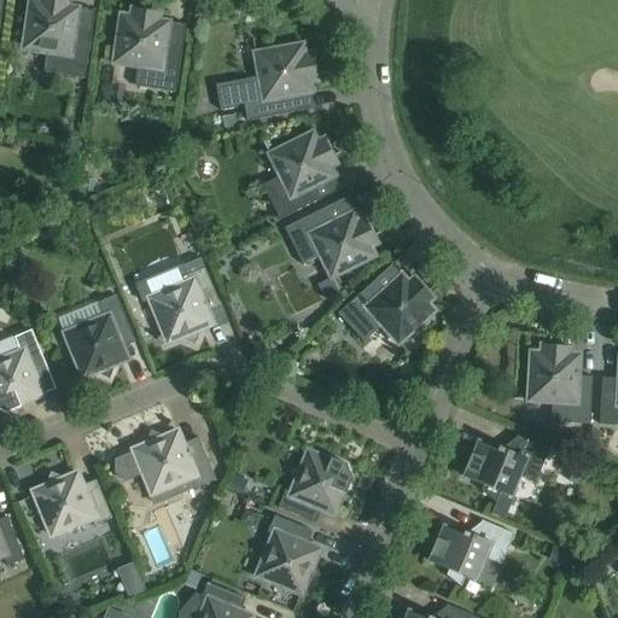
[(82,6),(71,5),(71,0),(27,0),(19,53),(46,57),(44,74),(85,80),(92,33),(79,30),(82,6)]
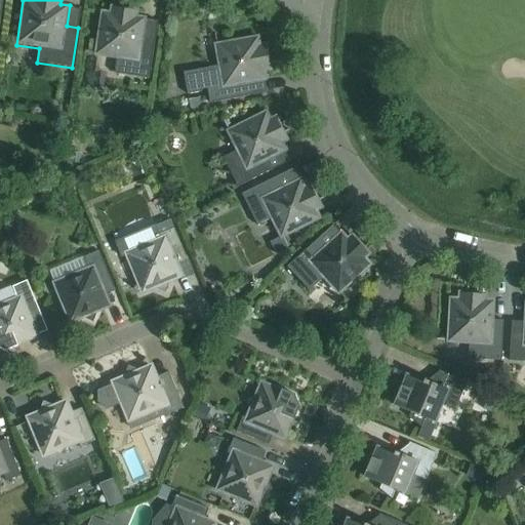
[(134,15),(135,9),(110,5),(109,11),(99,10),(93,56),(116,61),(114,74),(149,79),(155,39),(144,38),(147,17),(134,15)]
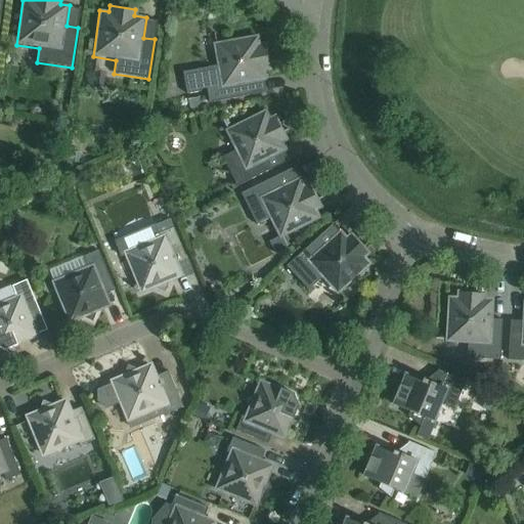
[(266,43),(260,44),(259,36),(211,44),(215,67),(181,73),(185,95),(207,91),(209,103),(249,96),(247,85),(267,81),(265,73),(271,72),(266,43)]
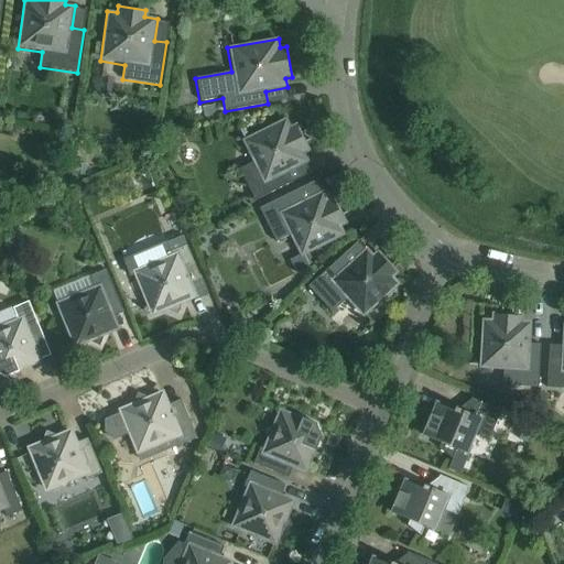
[(255,202),(293,182),(289,171),(307,161),(303,152),(310,150),(299,127),(292,130),(286,118),(241,141),(252,163),(239,170),(255,202)]
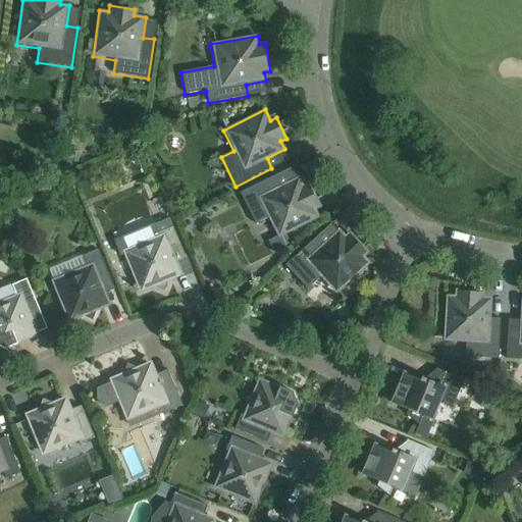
[(280,186),(275,175),(240,194),(255,224),(268,218),(278,240),(320,218),(316,210),(321,208),(309,181),(303,185),(299,176),(280,186)]
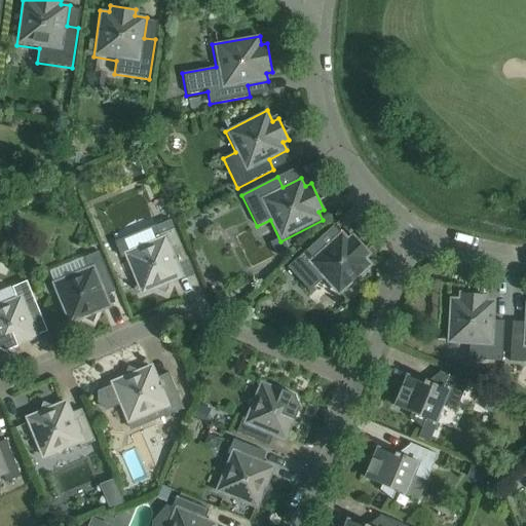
[(113,243),(120,259),(124,257),(141,297),(156,290),(164,294),(168,285),(184,278),(177,261),(186,258),(171,221),(155,227),(161,240),(139,250),(133,235),(113,243)]
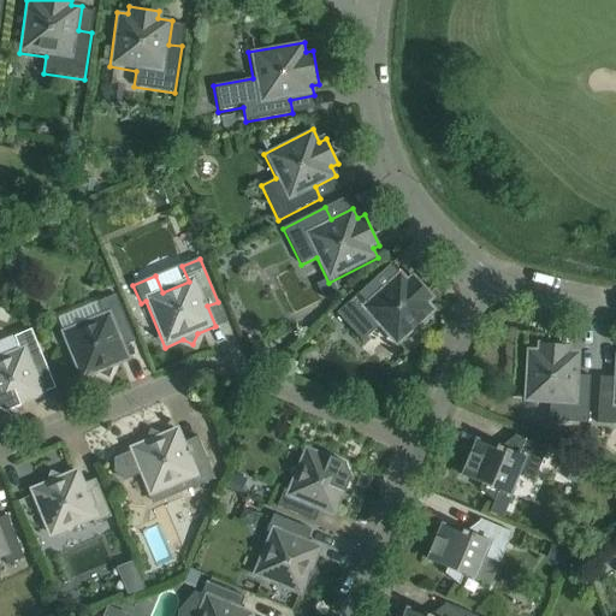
[(361,343),(368,337),(386,357),(437,312),(428,301),(433,296),(415,276),(409,282),(401,271),(380,289),(373,280),(336,314),(361,343)]
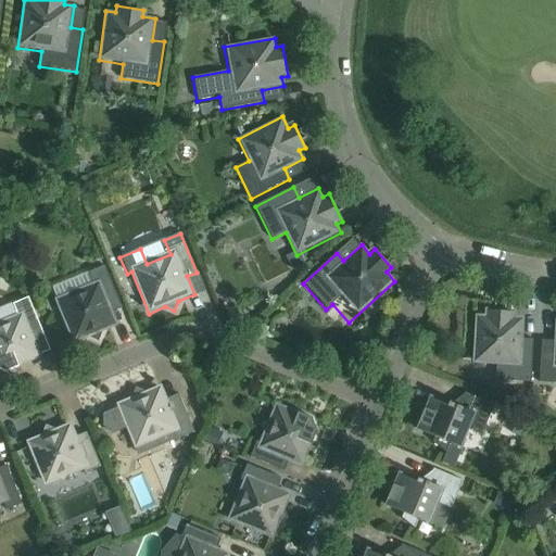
[(121,304),(104,266),(89,273),(93,283),(53,300),(73,345),(89,338),(98,342),(102,333),(118,326),(111,308),(121,304)]
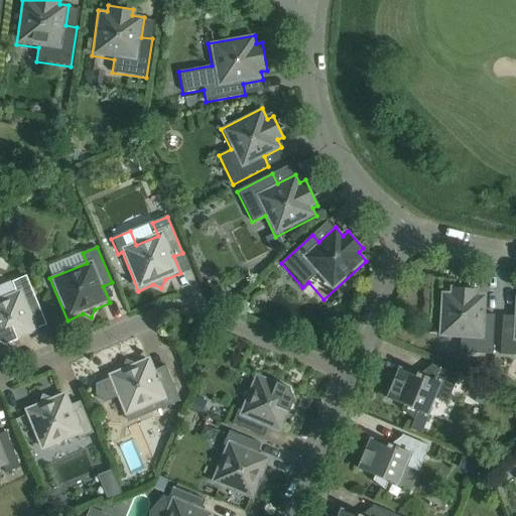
[(11,282),(15,292),(0,298),(0,344),(4,346),(39,332),(32,315),(41,312),(26,276),(11,282)]
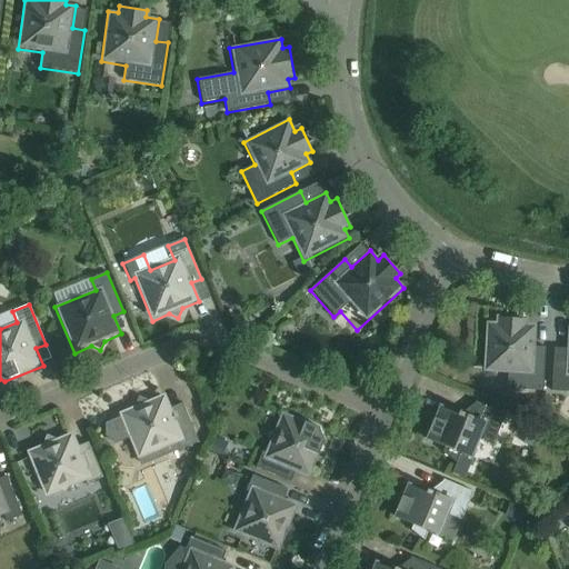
[(536,325),(527,325),(527,317),(496,316),(496,322),(486,322),(482,372),(508,375),(507,389),(542,391),(545,348),(535,348),(536,325)]
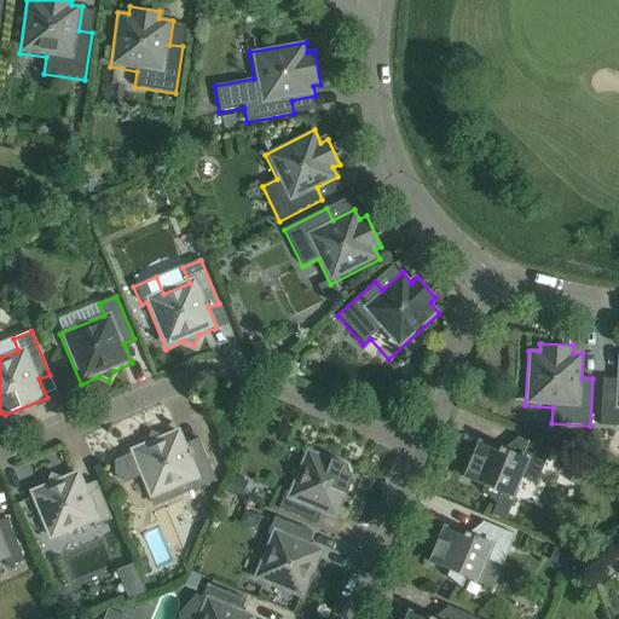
[(618,356),(615,380),(602,380),(600,426),(618,427),(618,356)]
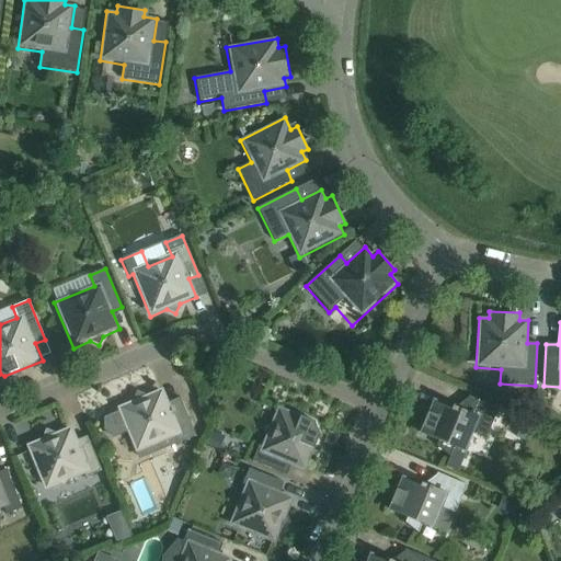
[(116,408),(117,410),(104,416),(102,430),(113,438),(127,433),(136,455),(178,438),(180,443),(195,436),(181,402),(170,407),(162,389),(146,396),(137,391),(133,401),(116,408)]
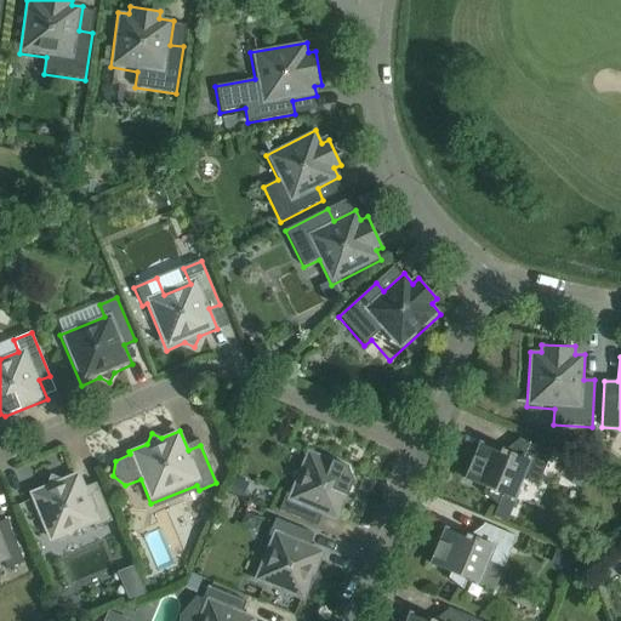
[(483,494),(499,505),(502,495),(512,500),(522,477),(539,484),(551,453),(518,439),(512,455),(501,450),(500,454),(482,446),(467,480),(485,489),(483,494)]
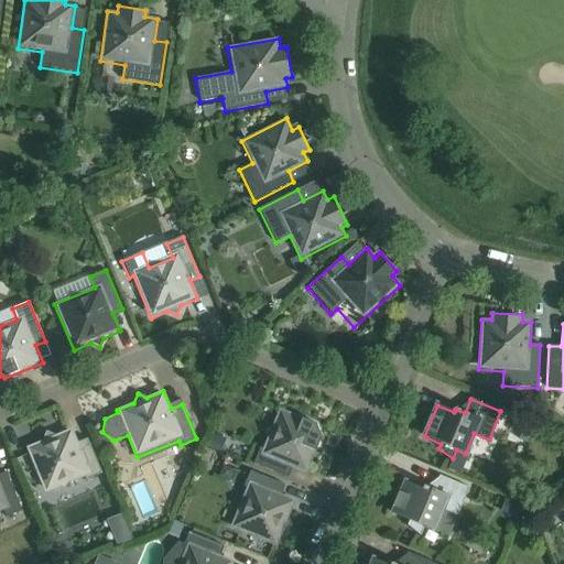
[(279,409),(262,449),(260,448),(253,464),(284,476),(288,467),(306,475),(322,437),(316,424),(279,409)]
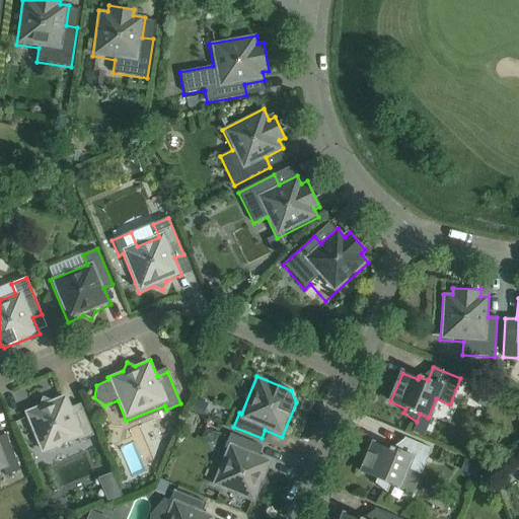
[(484,388),(476,404),(486,409),(493,392),(484,388)]
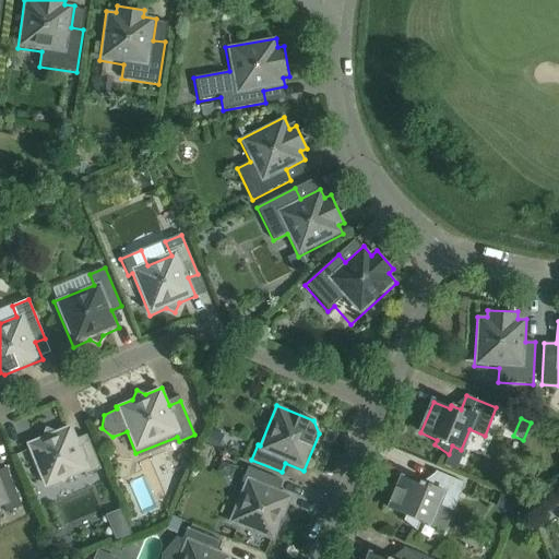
[(71,425),(55,431),(46,428),(42,437),(25,443),(45,490),(84,474),(85,476),(100,470),(88,439),(79,443),(71,425)]
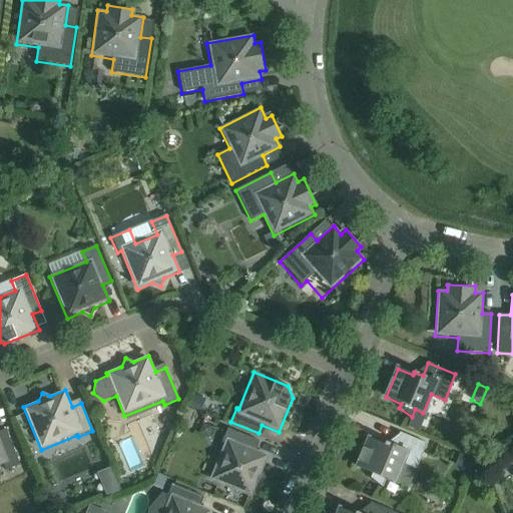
[(200,412),(205,400),(194,395),(189,407),(200,412)]
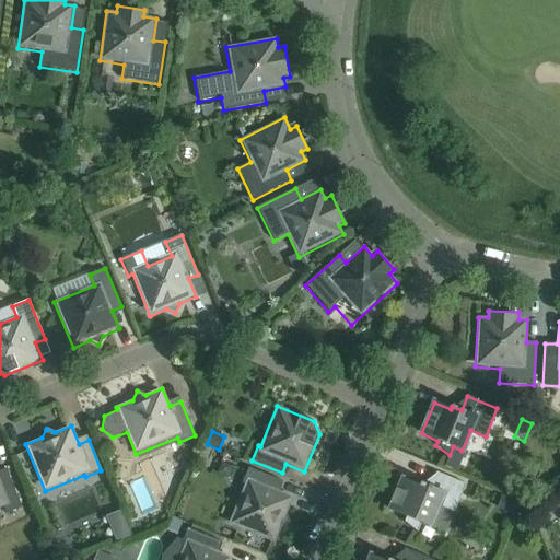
[(221,462),(217,474),(228,478),(232,466),(221,462)]
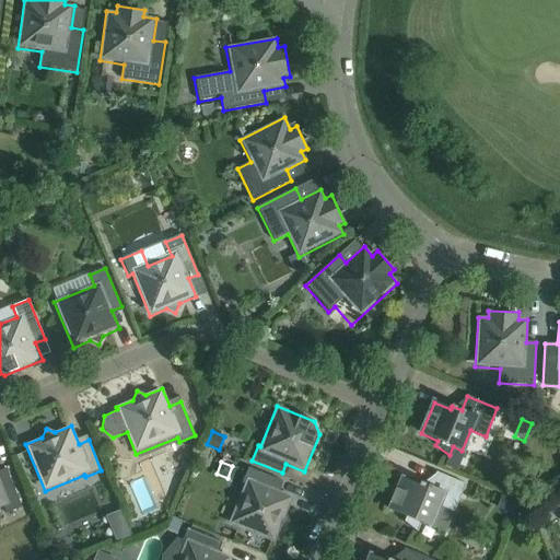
[(242,483),(244,485),(228,524),(275,544),(281,526),(290,523),(287,514),(293,498),(275,490),(279,480),(248,468),(242,483)]
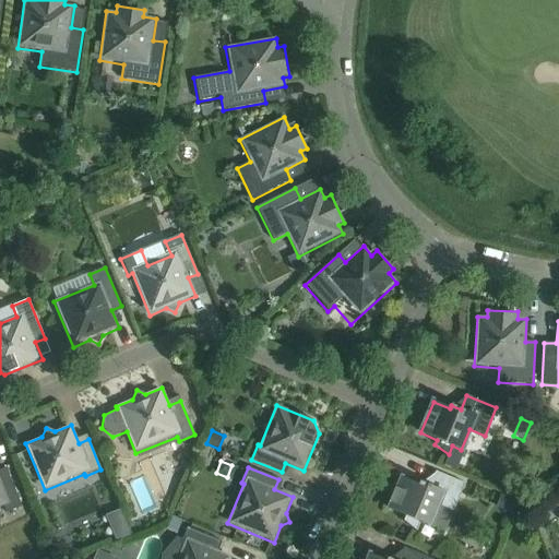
[(420,522),(429,526),(438,506),(453,512),(465,484),(436,472),(429,486),(419,482),(418,485),(402,478),(389,509),(405,516),(403,521),(416,532),(420,522)]
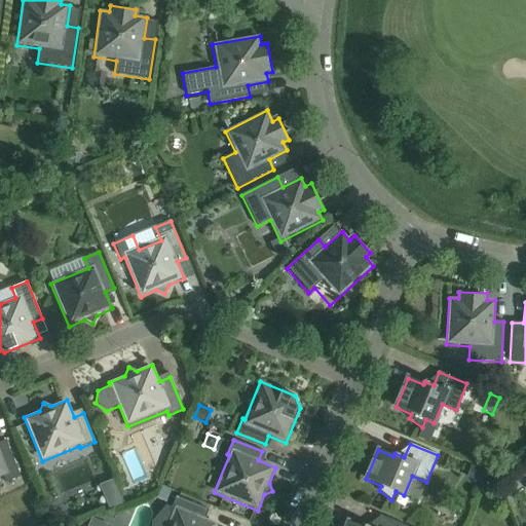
[(7,445),(0,447),(0,478),(3,477),(6,483),(21,477),(7,445)]
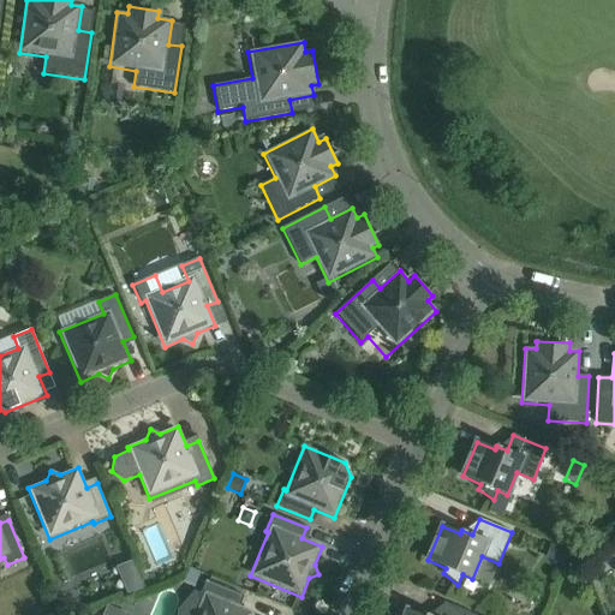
[(551,544),(545,559),(561,565),(567,550),(551,544)]
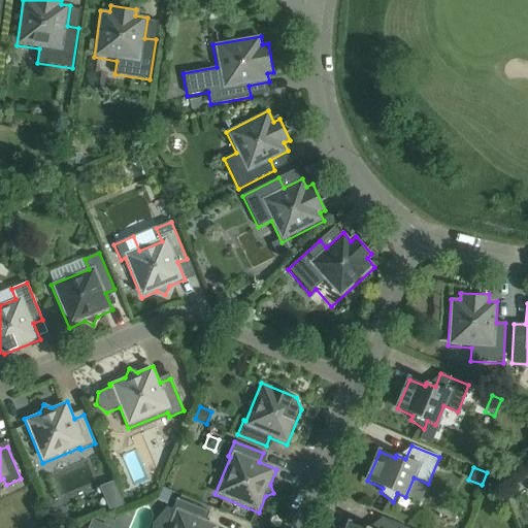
[(167,504),(172,492),(162,488),(157,500),(167,504)]
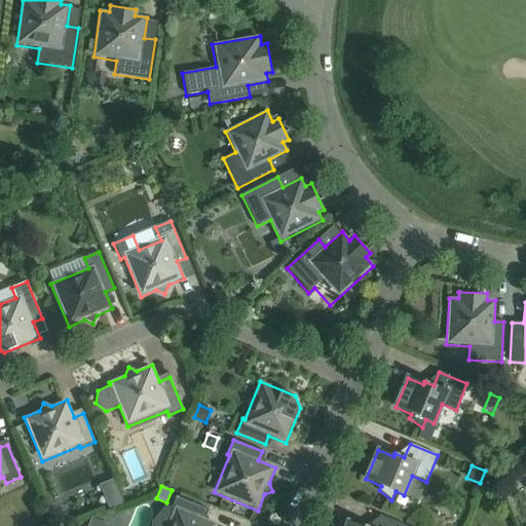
[(177,496),(172,508),(174,509),(166,525),(217,525),(218,524),(201,517),(204,509),(177,496)]
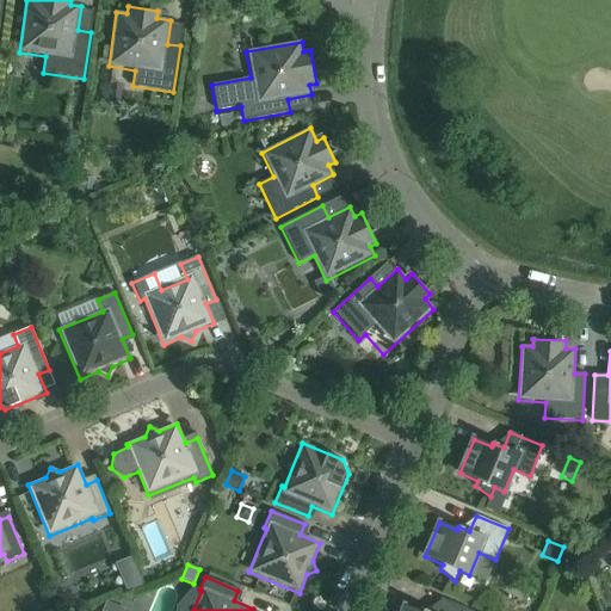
[(470,610),(442,599),(436,610),(425,610),(424,610),(423,610),(415,610),(405,606),(402,610),(470,610)]
